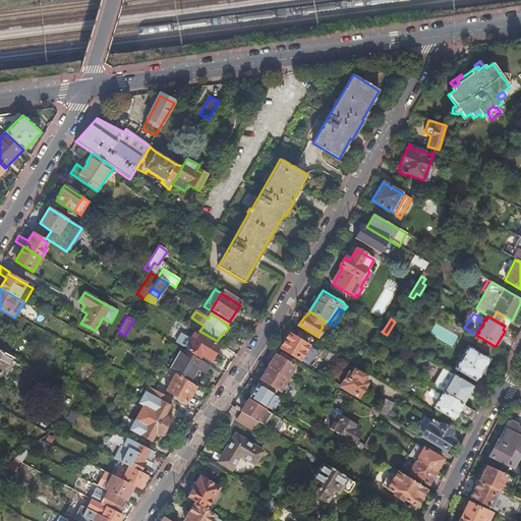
[(299,359),(312,339),(299,331),(294,338),(289,335),(281,349),(299,359)]
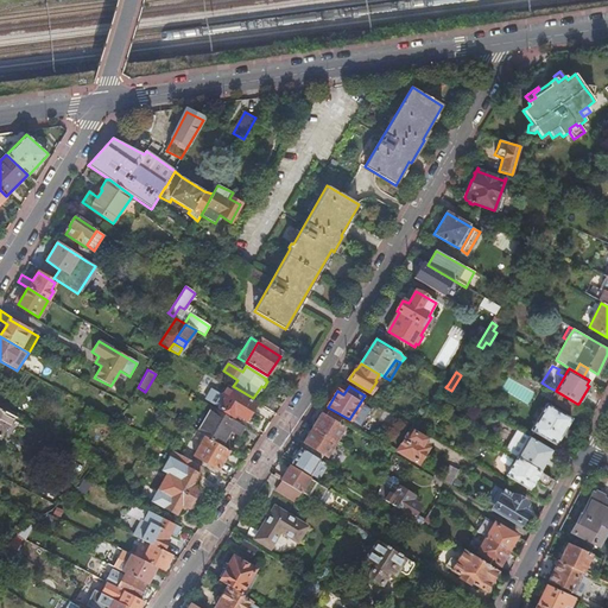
[(249,411),(255,404),(227,387),(222,396),(217,392),(211,401),(220,406),(219,409),(232,417),(234,413),(245,419),(248,419),(251,415),(249,411)]
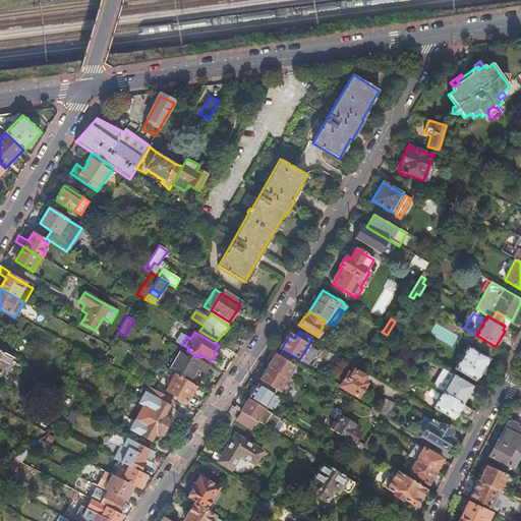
[(490,354),(495,346),(476,335),(470,332),(466,340),(490,354)]
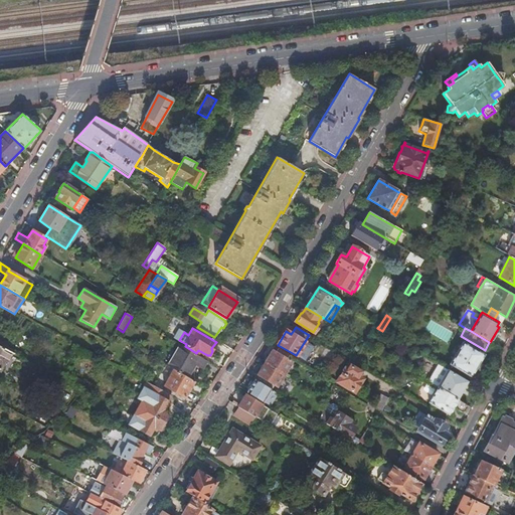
[(364,343),(354,358),(357,360),(366,344),(364,343)]
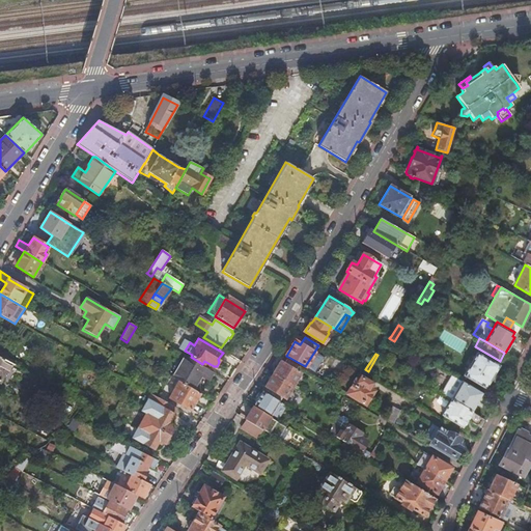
[(499,367),(476,354),(464,376),(485,389),(499,367)]
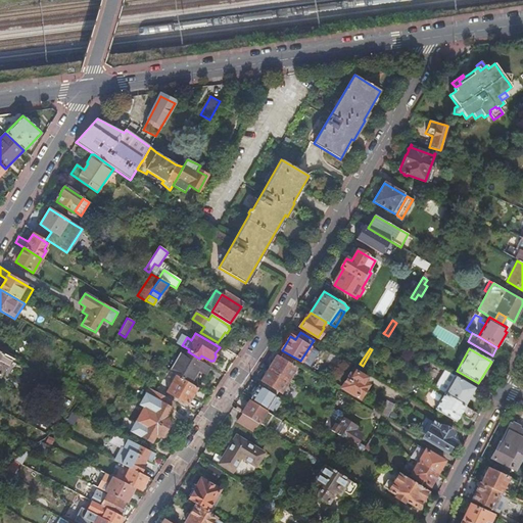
[(170,372),(190,384),(198,371),(204,375),(209,367),(182,350),(170,372)]
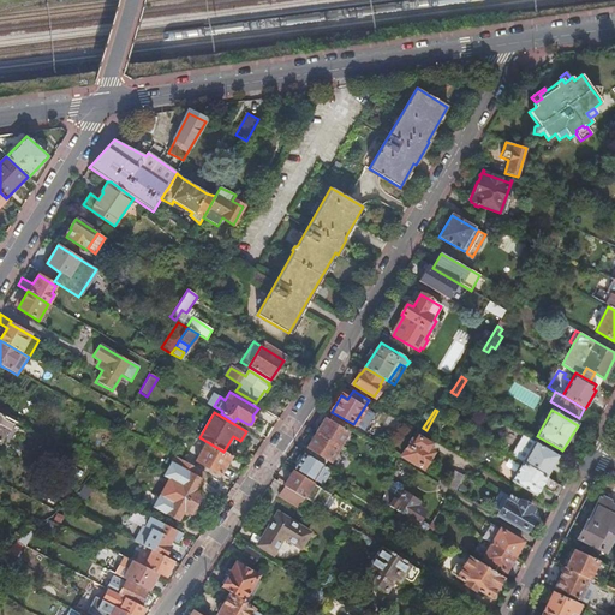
[(0,441),(6,431),(7,430),(9,430),(10,429),(10,428),(11,428),(11,427),(11,425),(11,424),(10,423),(11,421),(6,418),(0,415),(0,441)]
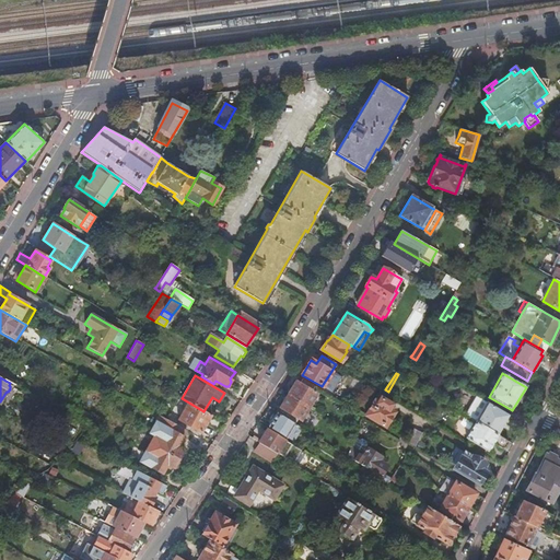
[(296,383),(288,395),(307,408),(316,395),(312,393),(315,387),(302,380),(299,385),(296,383)]
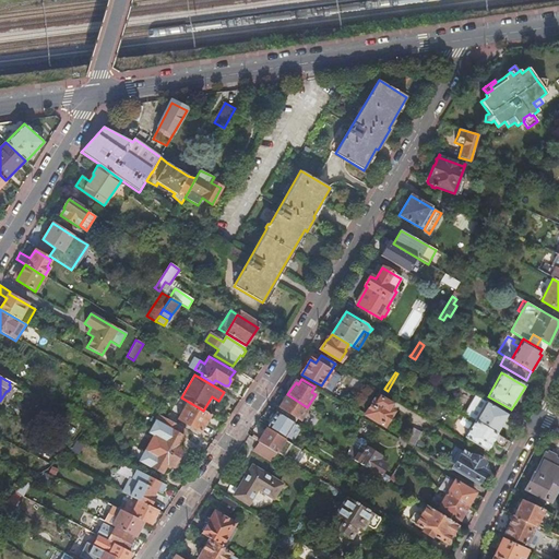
[(287,394),(276,413),(294,424),(297,418),(299,419),(307,407),(287,394)]
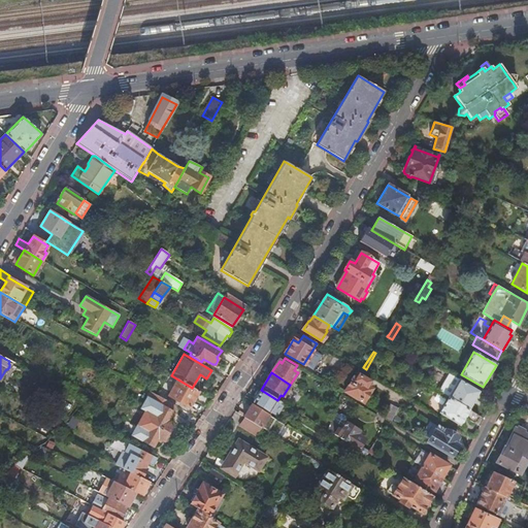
[(438,392),(448,397),(469,410),(476,399),(488,405),(489,405),(492,399),(450,373),(438,392)]
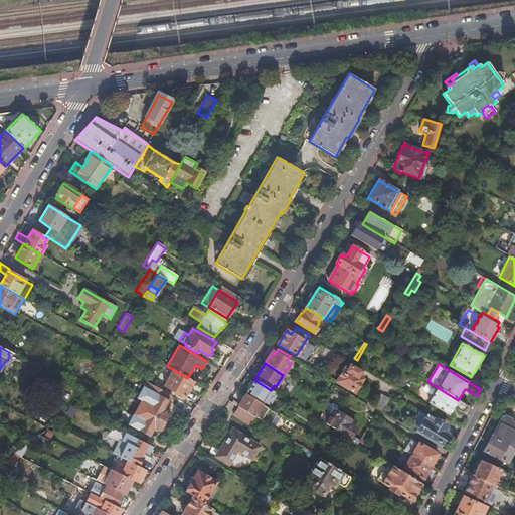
[(345,369),(337,382),(354,392),(361,379),(357,377),(360,372),(349,366),(347,370),(345,369)]
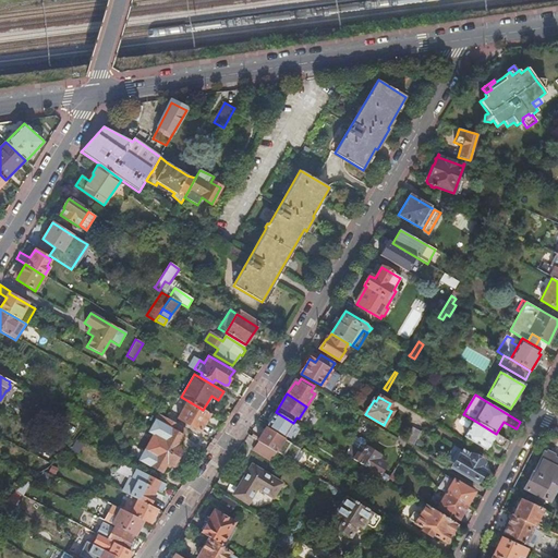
[(187,401),(178,419),(199,432),(209,414),(187,401)]
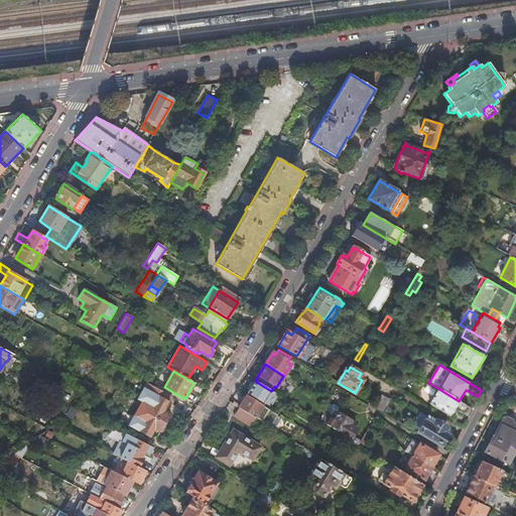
[(271,391),(255,381),(248,393),(271,407),(278,395),(271,391)]
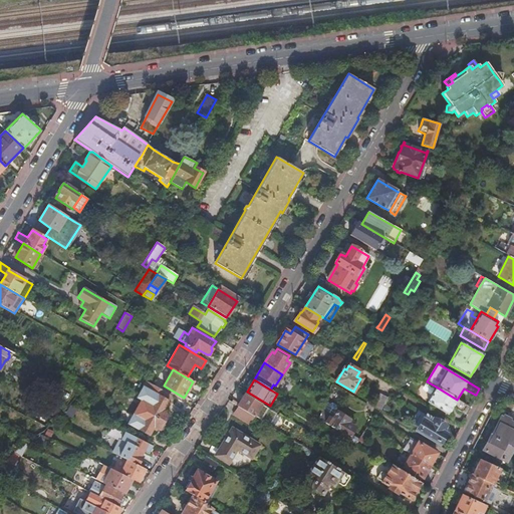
[(148,413),(164,422),(169,414),(163,410),(171,397),(155,387),(151,393),(158,396),(148,413)]
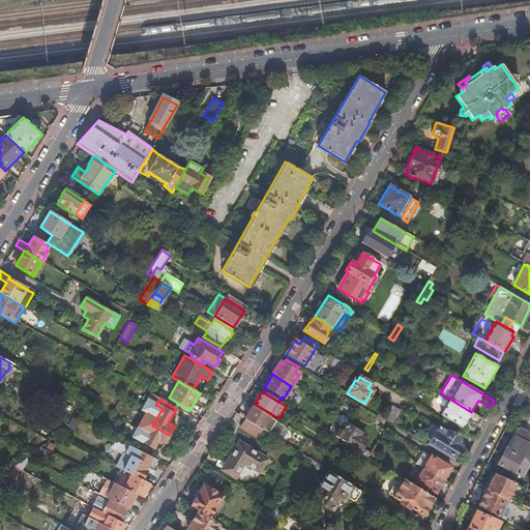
[(466,419),(481,429),(486,421),(471,412),(449,399),(441,414),(461,428),(466,419)]
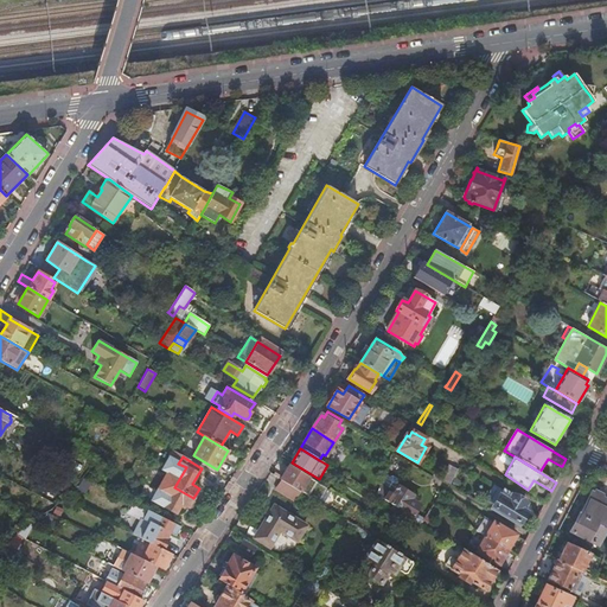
[(167,484),(174,487),(186,467),(178,464),(167,484)]
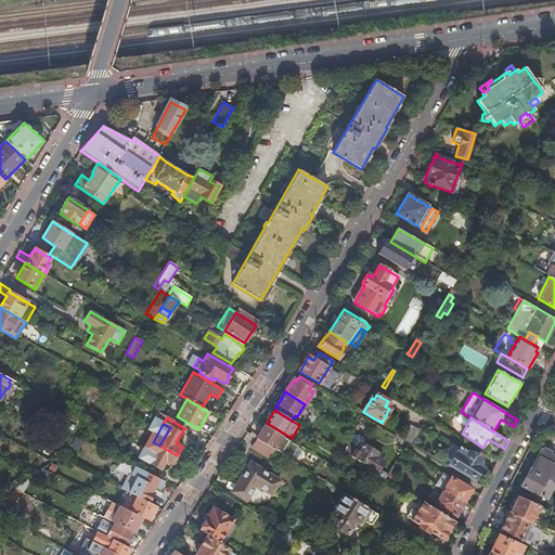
[(265,426),(257,439),(274,450),(282,437),(265,426)]
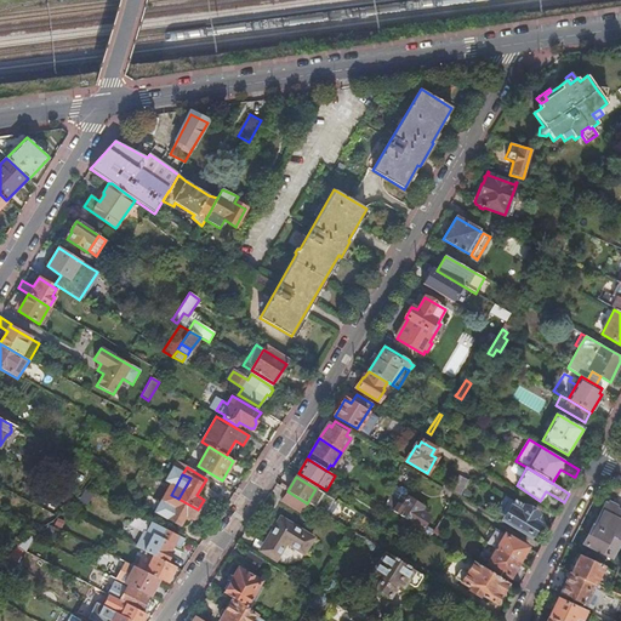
[(451,491),(460,496),(468,482),(459,477),(451,491)]
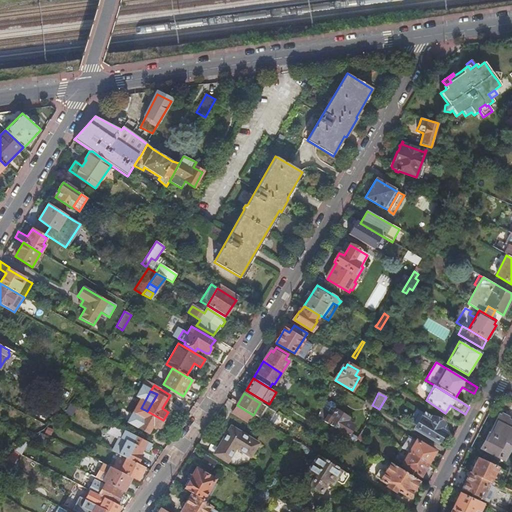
[(323,402),(321,407),(317,417),(336,429),(355,441),(356,441),(358,438),(349,433),(353,426),(346,421),(348,418),(334,410),(336,407),(335,404),(332,402),(328,402),(324,399),(323,402)]
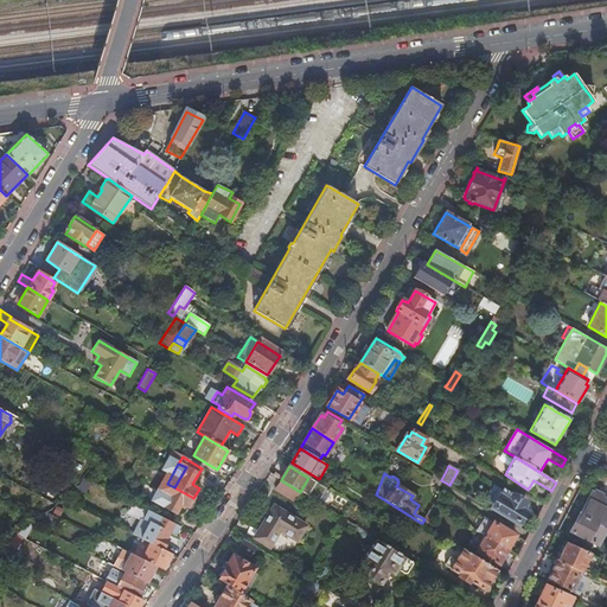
[(300,492),(281,480),(274,490),(294,502),(300,492)]
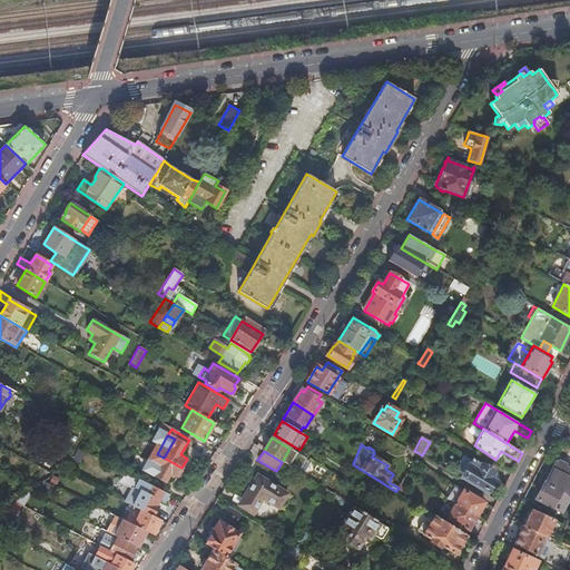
[(147,472),(154,475),(164,458),(157,454),(147,472)]
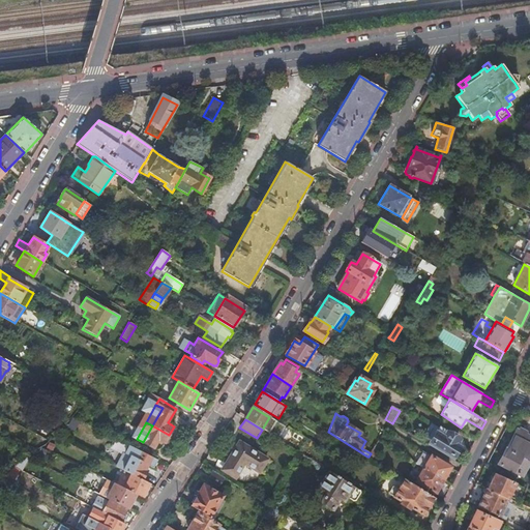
[(428,438),(432,441),(436,434),(437,434),(440,429),(431,422),(425,432),(430,434),(428,438)]
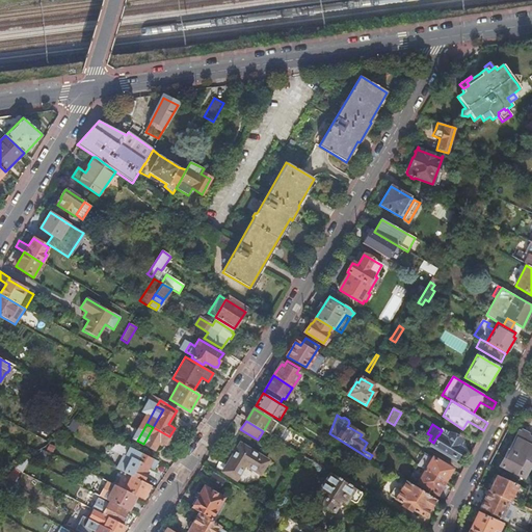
[(164,445),(169,436),(153,427),(143,444),(143,445),(154,451),(159,442),(164,445)]
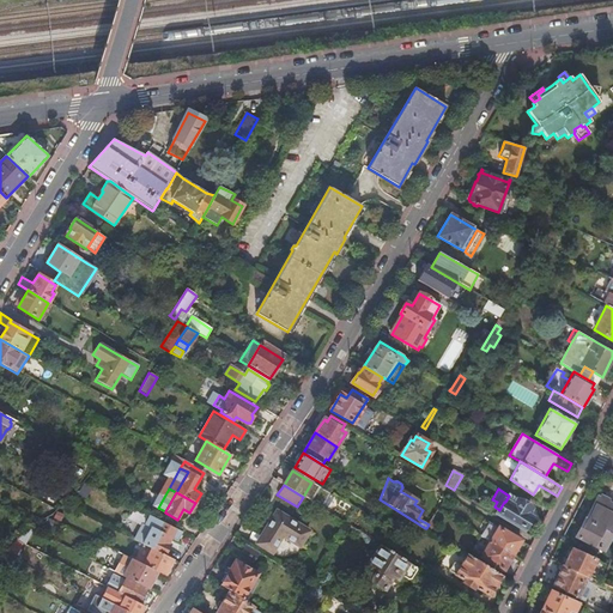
[(504,502),(499,510),(498,513),(523,528),(530,517),(527,515),(530,508),(516,499),(516,501),(509,496),(505,502),(504,502)]
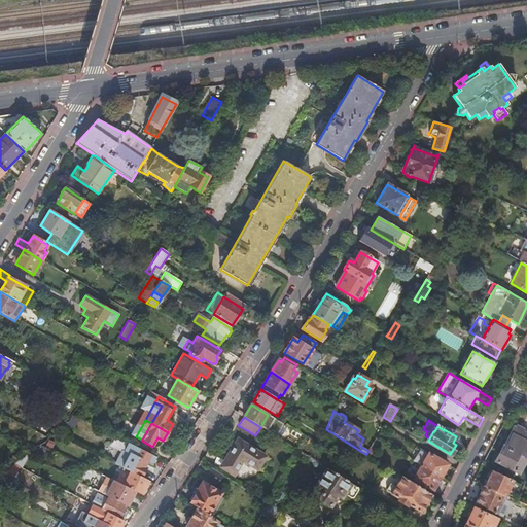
[(526,435),(514,428),(496,461),(519,473),(526,459),(522,457),(526,447),(526,435)]
